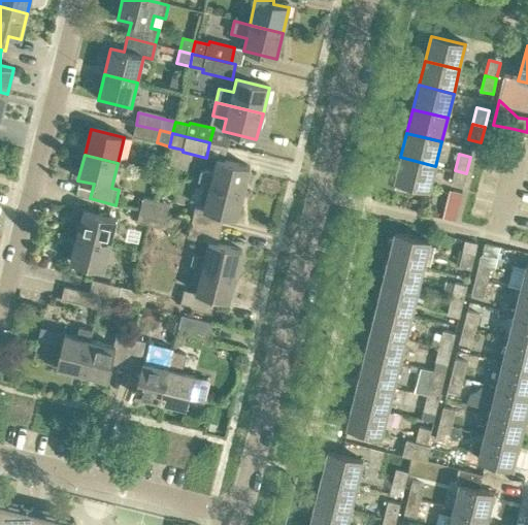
[(435,166),(400,157),(395,182),(429,190),(435,166)]
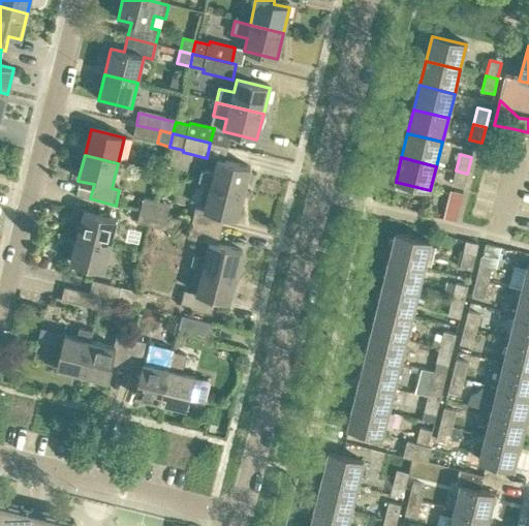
[(201,173),(199,183),(243,194),(250,168),(216,160),(213,173),(201,173)]
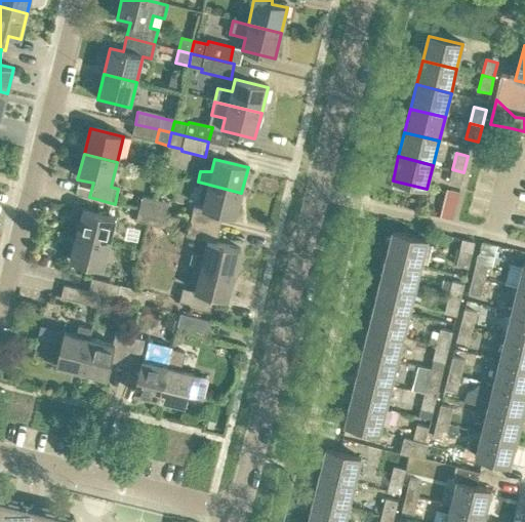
[(463,172),(452,169),(448,185),(460,188),(463,172)]
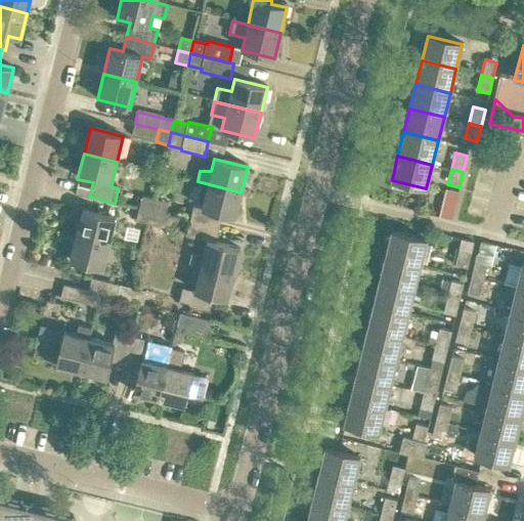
[(193,207),(189,222),(218,229),(222,215),(234,218),(241,192),(198,181),(202,183),(200,192),(205,197),(202,209),(193,207)]
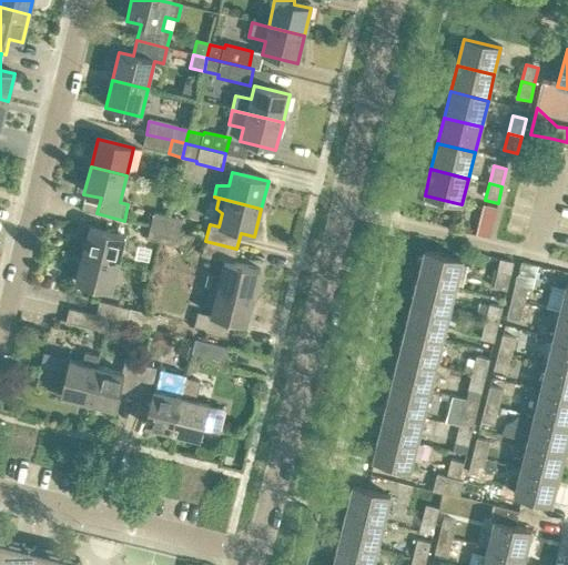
[(153,213),(150,226),(164,231),(168,218),(153,213)]
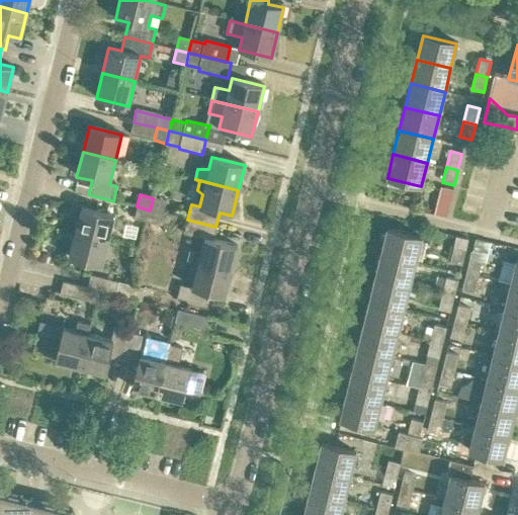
[(153,198),(150,210),(163,213),(166,201),(153,198)]
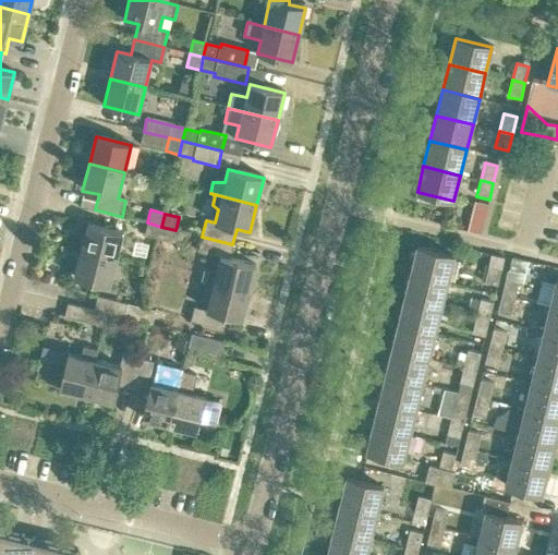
[(145,236),(158,239),(161,227),(147,222),(145,236)]
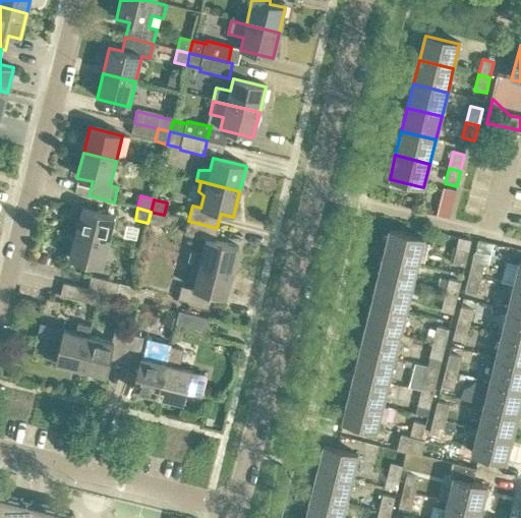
[(81,210),(75,234),(108,242),(114,217),(81,210)]
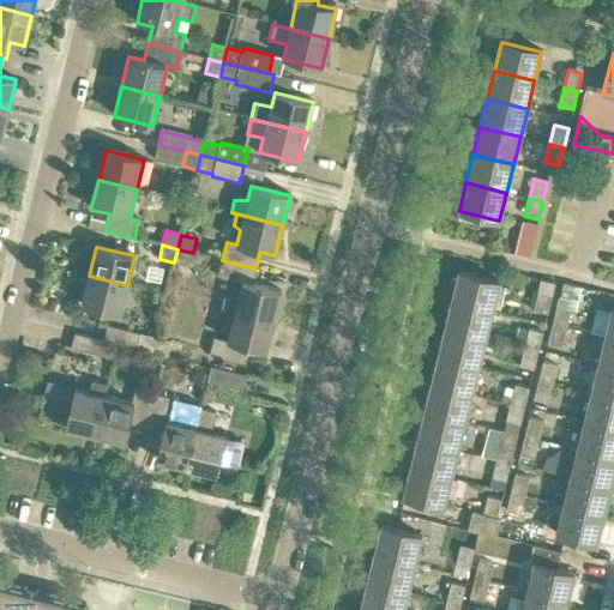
[(178,249),(174,263),(190,267),(193,253),(178,249)]
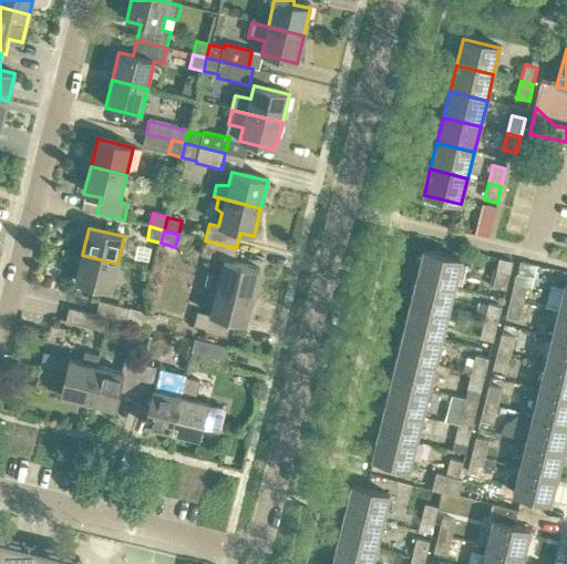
[(217,288),(217,289),(253,298),(259,270),(233,264),(236,248),(205,241),(200,256),(224,262),(220,275),(208,275),(207,275),(205,286),(217,288)]
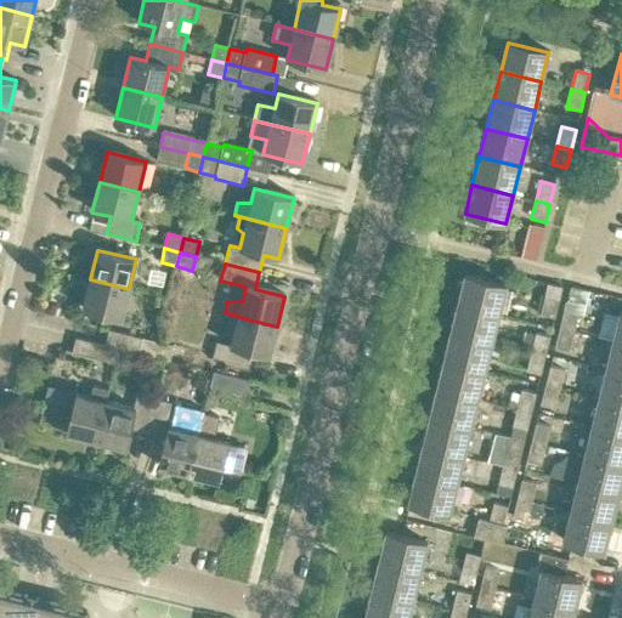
[(464,276),(458,305),(498,316),(505,287),(464,276)]
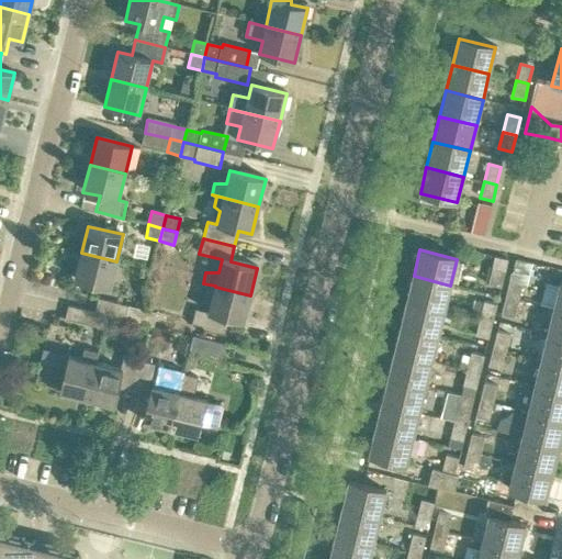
[(116,261),(81,253),(75,280),(110,289),(116,261)]
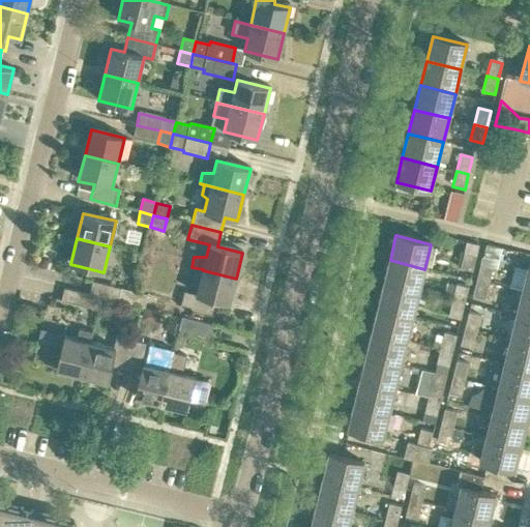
[(483,260),(503,265),(507,250),(487,245),(483,260)]
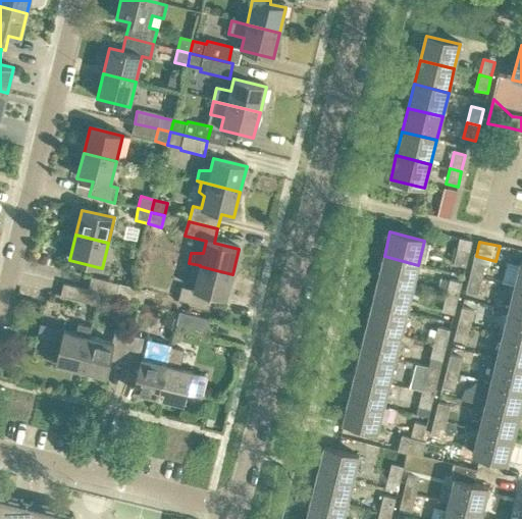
[(453,265),(465,268),(469,252),(457,249),(453,265)]
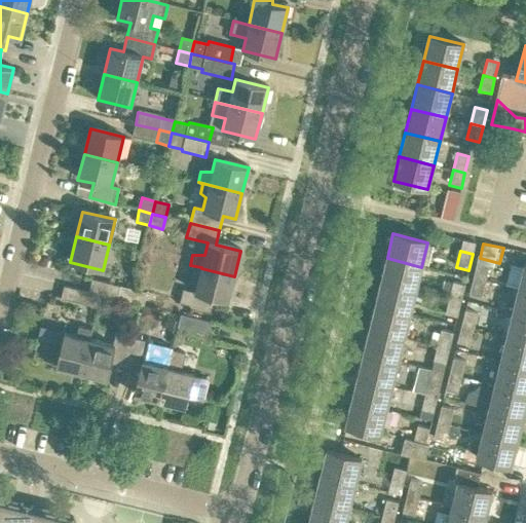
[(387,258),(381,282),(416,291),(421,267),(387,258)]
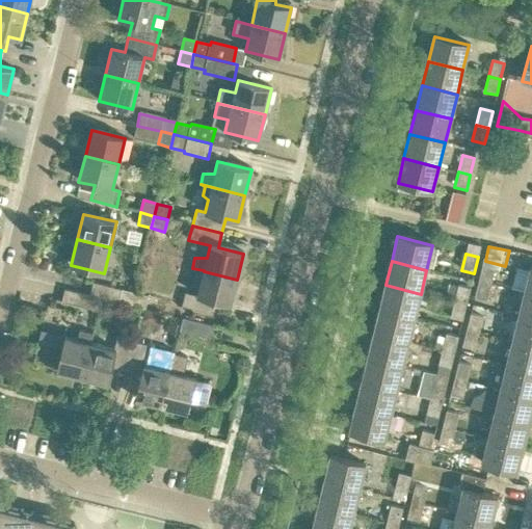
[(482,266),(478,283),(490,286),(495,269),(482,266)]
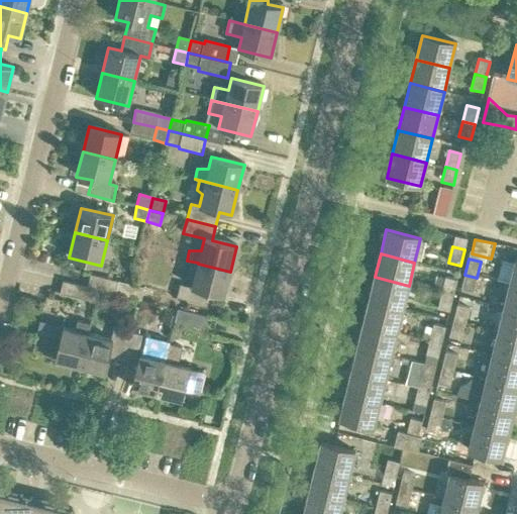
[(230,272),(198,264),(192,288),(180,285),(177,298),(205,305),(208,293),(224,296),(230,272)]
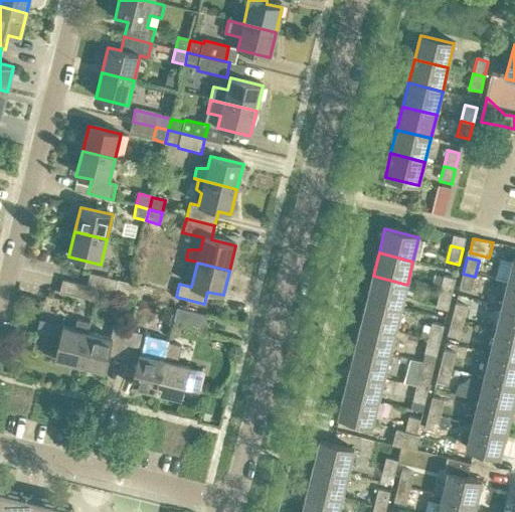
[(91,274),(87,287),(98,290),(98,289),(128,296),(131,284),(91,274)]
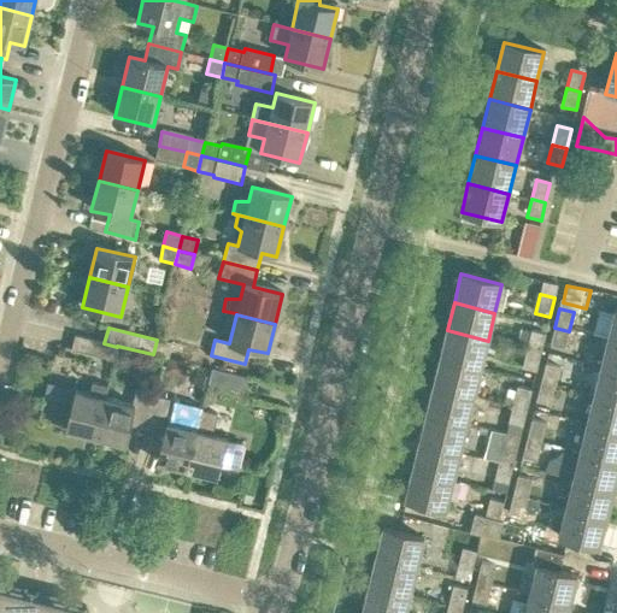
[(569,331),(554,328),(550,346),(564,349),(569,331)]
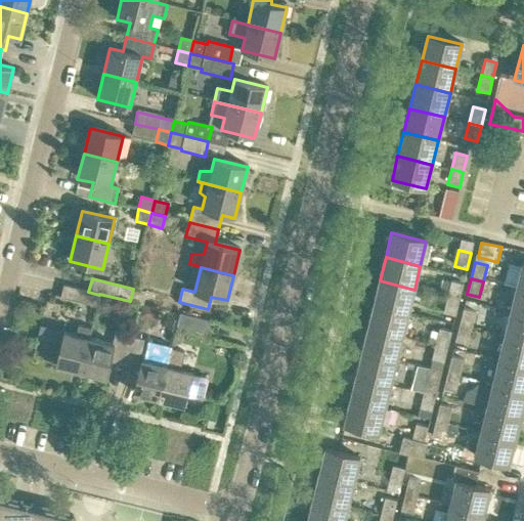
[(380,280),(374,305),(408,313),(415,290),(380,280)]
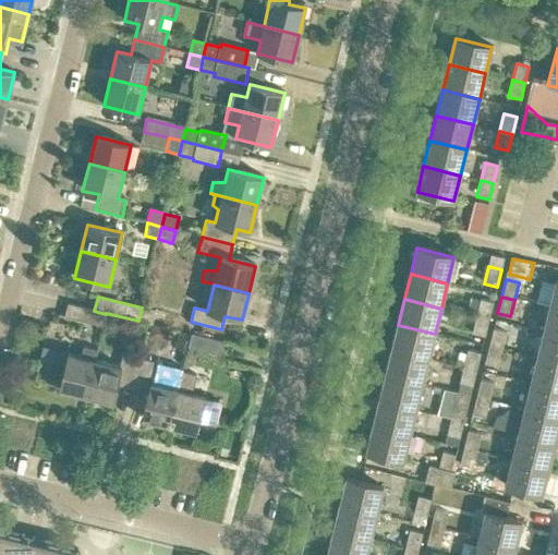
[(481,300),(476,317),(488,321),(493,303),(481,300)]
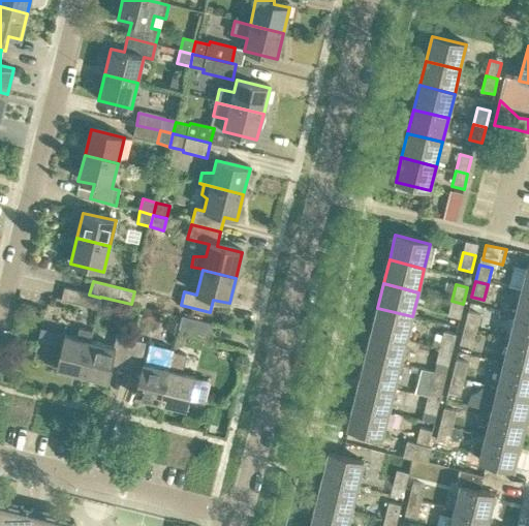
[(100,298),(89,295),(64,288),(61,301),(97,310),(100,298)]
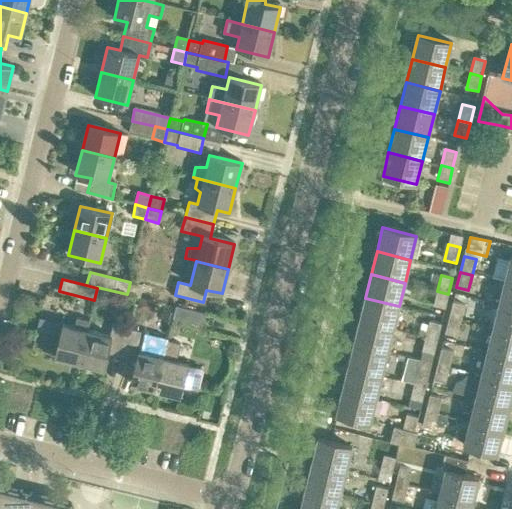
[(142,286),(130,282),(127,294),(139,298),(142,286)]
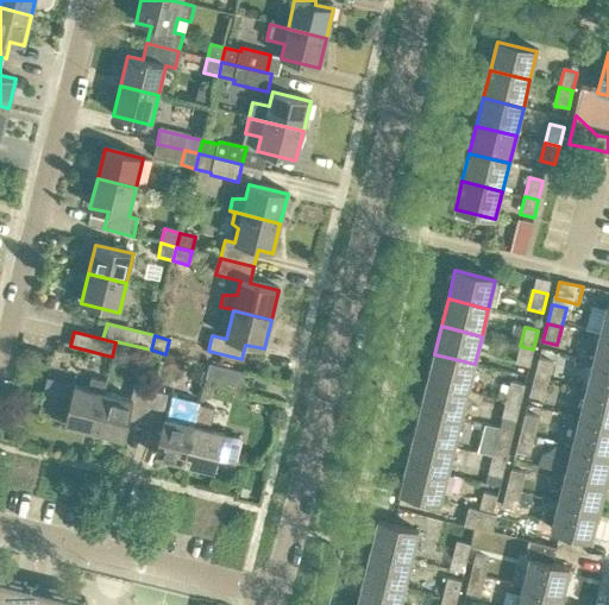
[(608,338),(600,336),(592,364),(608,367),(608,338)]
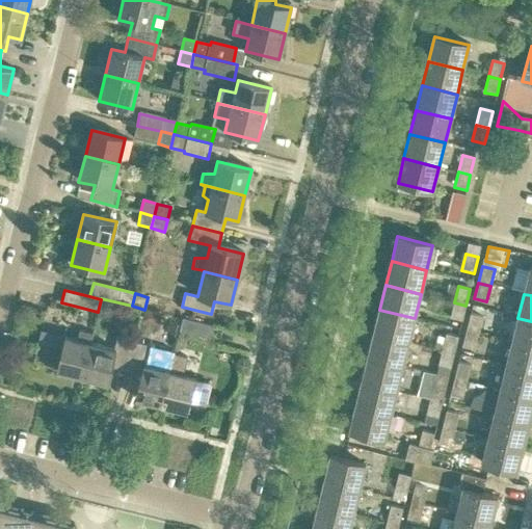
[(466,306),(454,302),(450,318),(462,321),(466,306)]
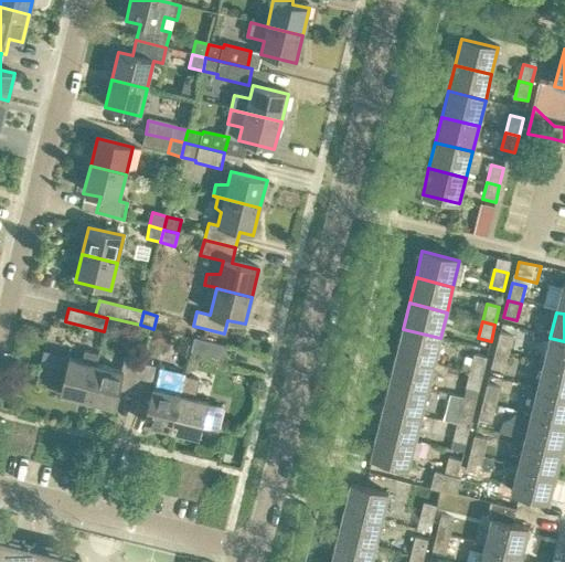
[(403,329),(396,354),(434,363),(440,338),(403,329)]
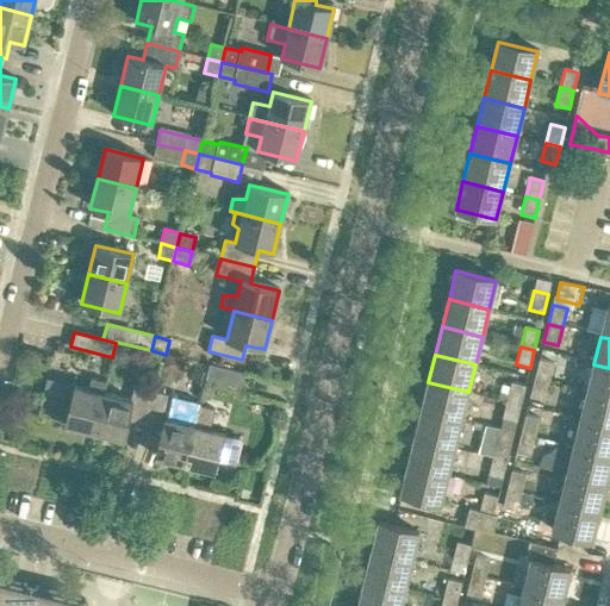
[(539,361),(535,379),(548,382),(553,364),(539,361)]
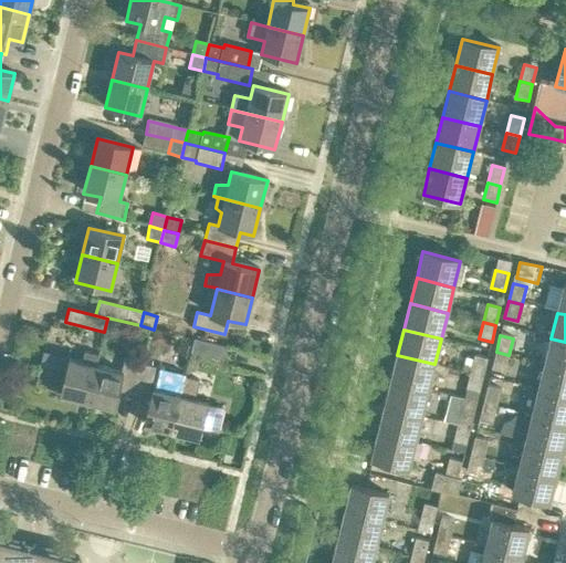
[(565,342),(551,339),(544,364),(565,369),(565,342)]
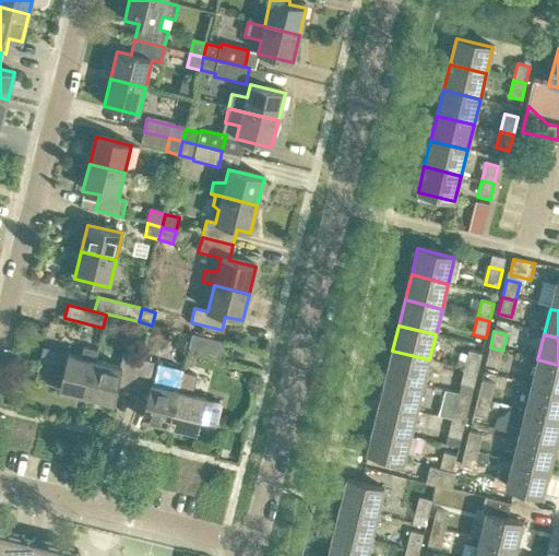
[(189,349),(219,356),(223,343),(192,335),(189,349)]
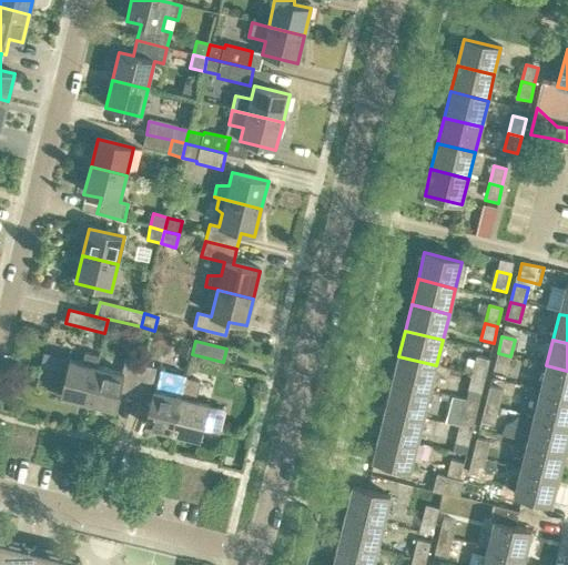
[(88,403),(97,367),(99,356),(85,353),(83,364),(69,361),(66,374),(60,396),(88,403)]
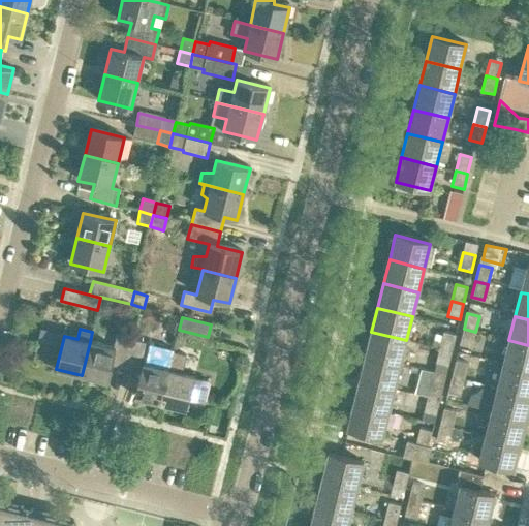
[(475,332),(464,329),(460,345),(471,348),(475,332)]
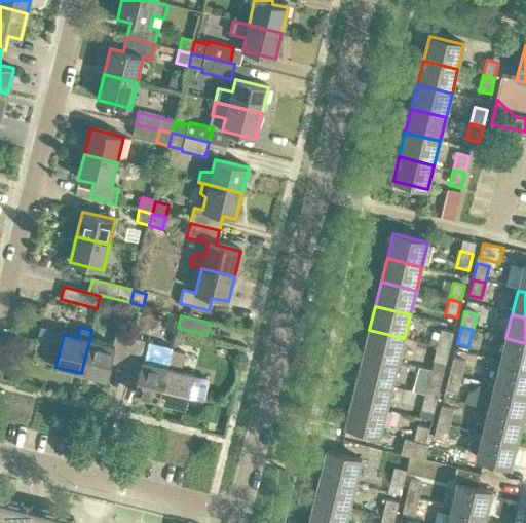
[(54,345),(58,333),(58,332),(41,329),(38,341),(54,345)]
